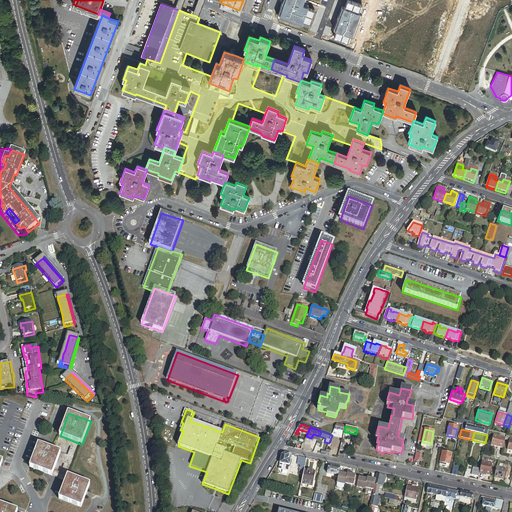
[(64,444),(66,438),(60,436),(54,451),(61,453),(64,444)]
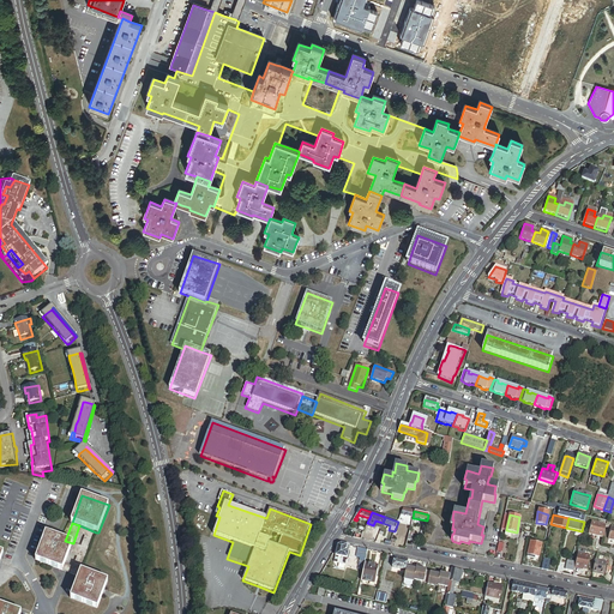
[(589,535),(603,539),(606,527),(591,523),(589,535)]
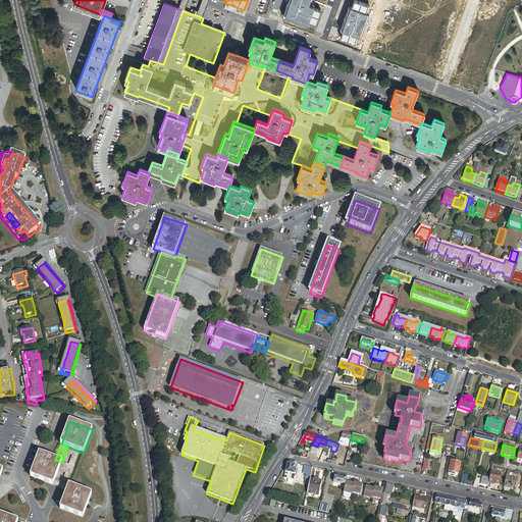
[(74,450),(67,447),(65,453),(72,456),(74,450)]
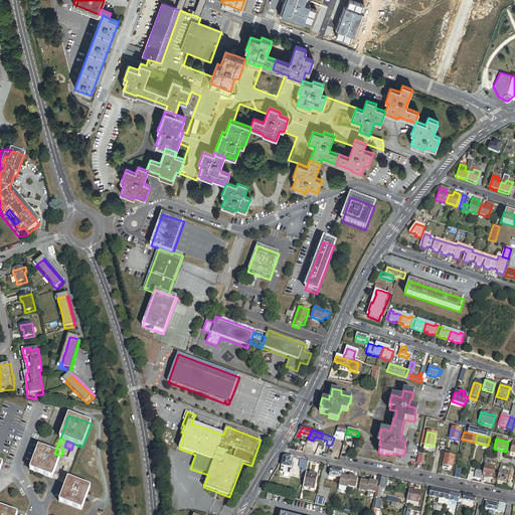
[(295,451),(297,452),(302,453),(302,449),(303,449),(305,445),(301,443),(295,451)]
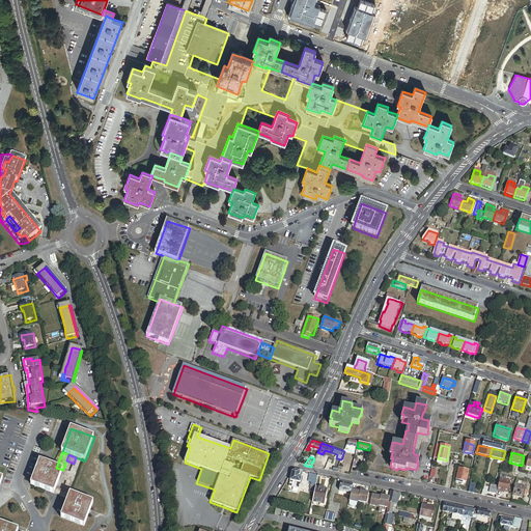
[(68,499),(71,494),(83,460),(76,457),(74,464),(71,473),(67,482),(63,491),(61,497),(68,499)]
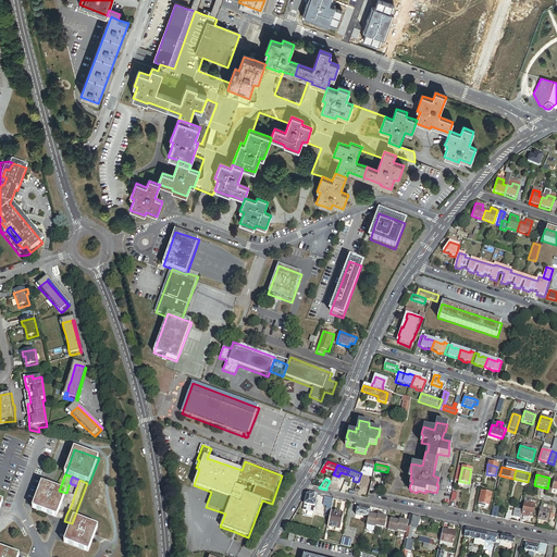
[(33,509),(57,518),(59,512),(62,503),(66,493),(59,491),(41,484),(33,509)]
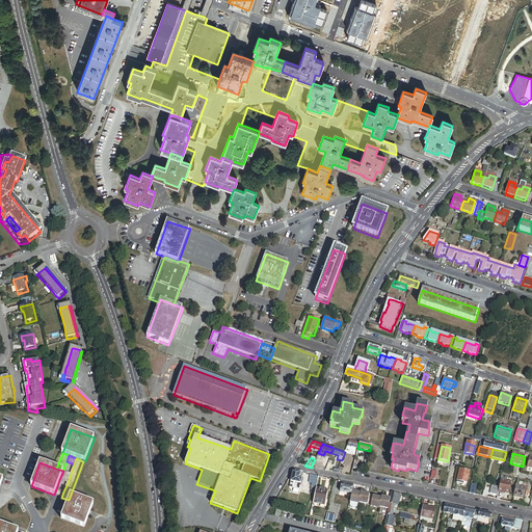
[(458,470),(456,482),(462,484),(463,480),(467,481),(469,472),(458,470)]
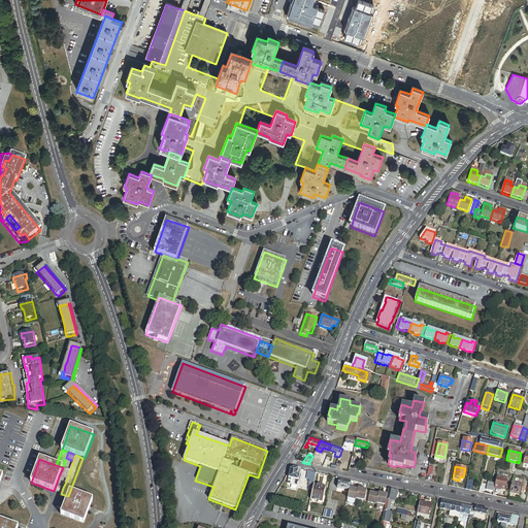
[(70,470),(63,467),(59,476),(67,480),(70,470)]
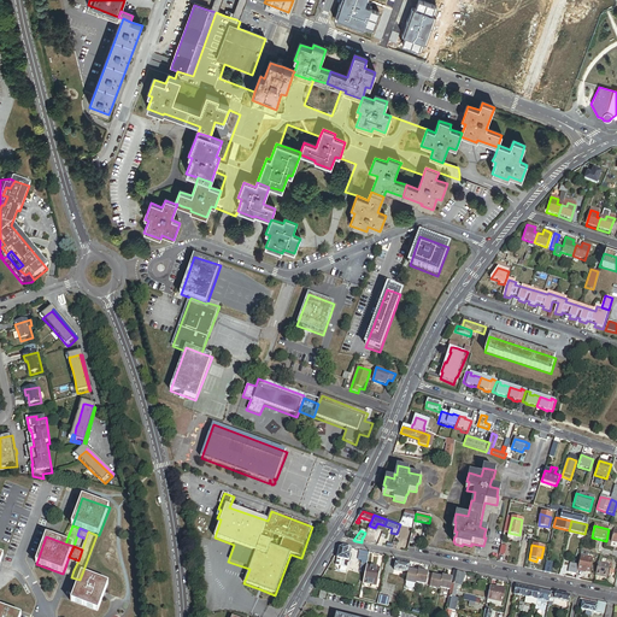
[(340,548),(334,558),(338,558),(338,559),(348,562),(350,554),(350,552),(347,552),(348,548),(342,547),(340,548)]
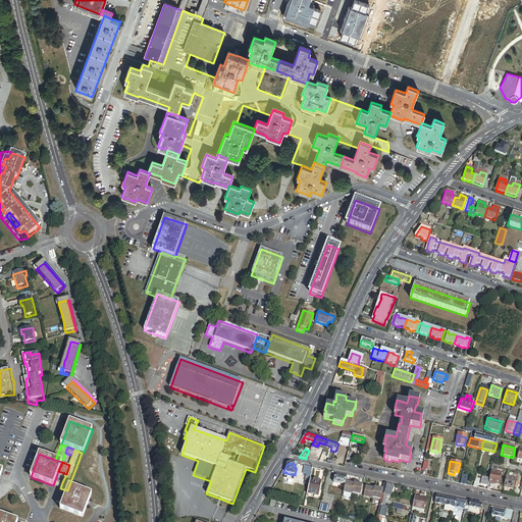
[(312,468),(304,466),(303,474),(306,475),(304,484),(309,485),(310,479),(312,468)]
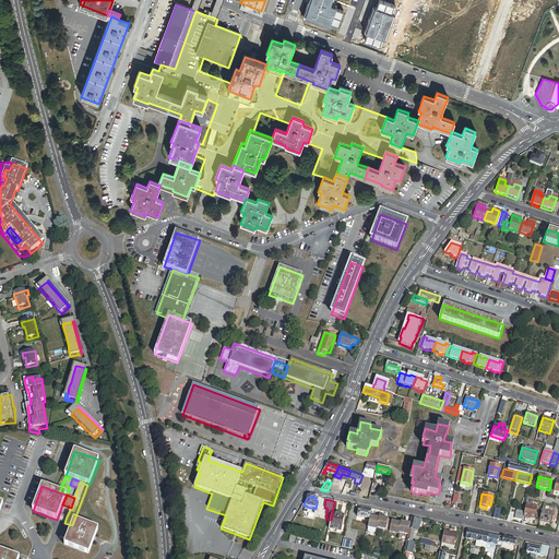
[(537,506),(526,503),(524,512),(523,516),(527,518),(527,516),(535,518),(537,506)]
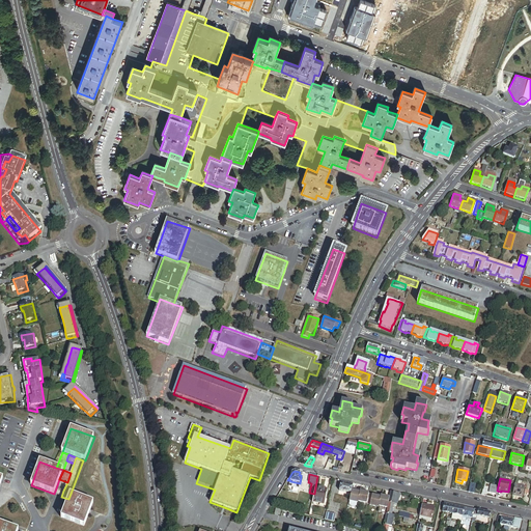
[(353,483),(341,481),(340,484),(339,491),(351,493),(351,492),(353,483)]
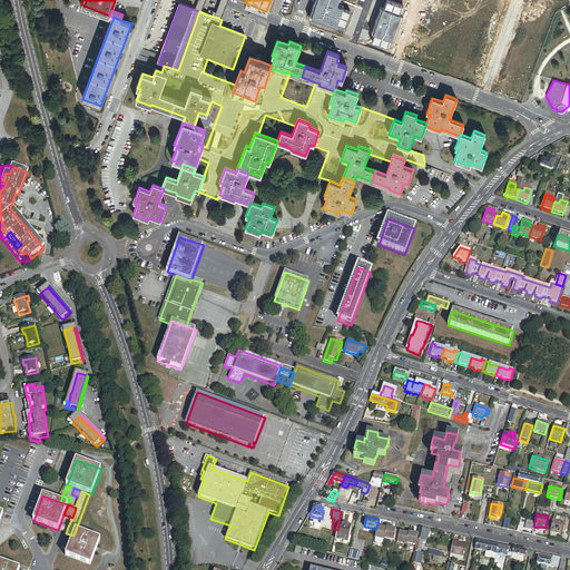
[(526,529),(532,530),(533,527),(534,522),(527,520),(526,529)]
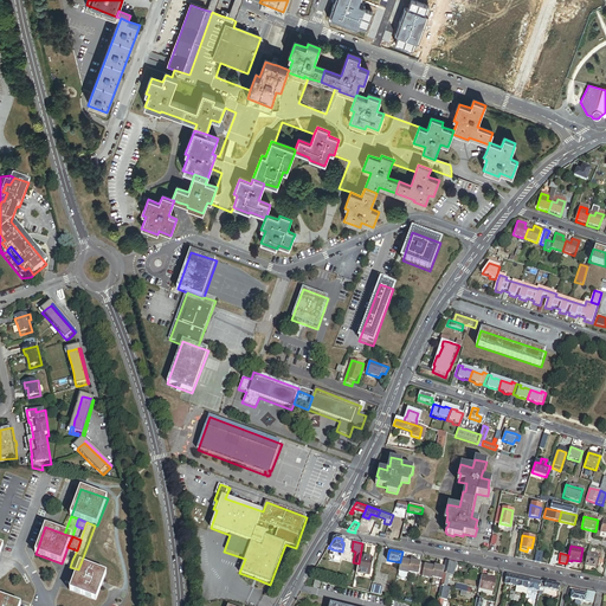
[(587,553),(585,565),(590,566),(591,565),(597,566),(599,555),(587,553)]
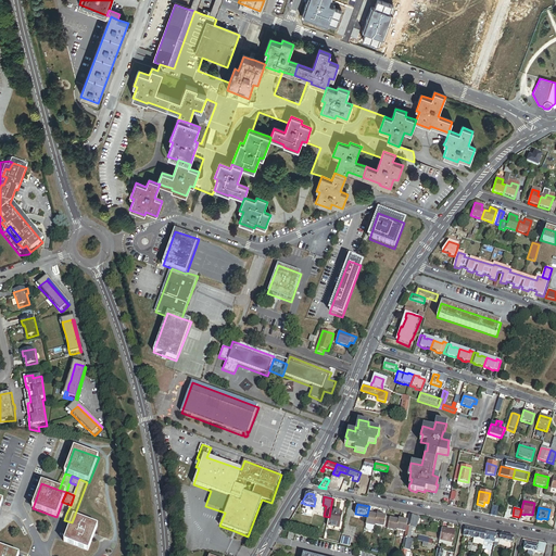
[(329,517),(327,526),(335,528),(340,529),(341,521),(343,513),(330,510),(329,517)]
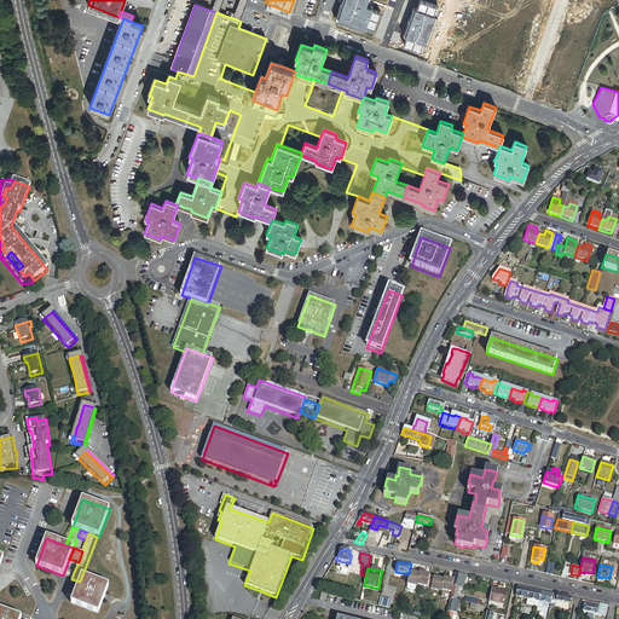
[(409,573),(409,574),(405,589),(416,591),(417,585),(427,588),(429,577),(429,576),(420,574),(420,576),(409,573)]
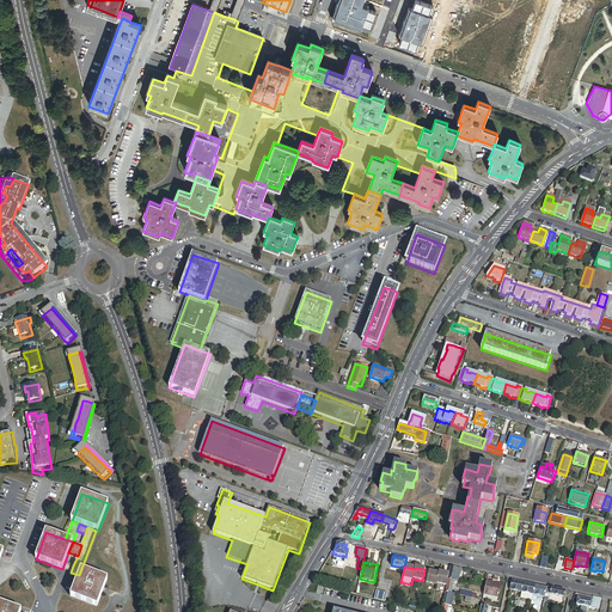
[(79,575),(71,597),(98,607),(108,580),(81,569),(79,575)]
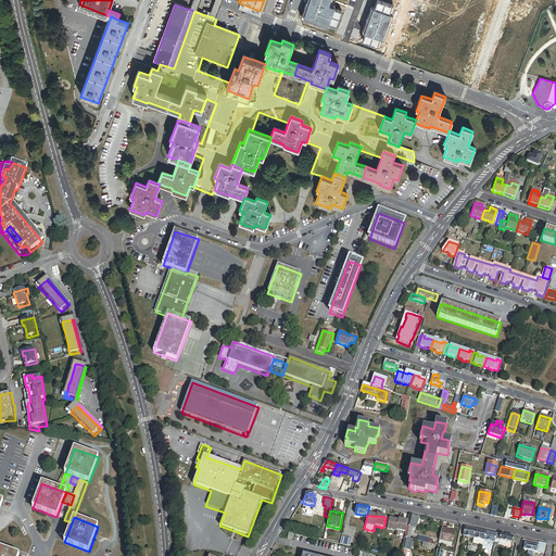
[(406,527),(407,522),(399,520),(399,521),(390,519),(388,529),(388,530),(396,531),(396,530),(405,532),(406,527)]
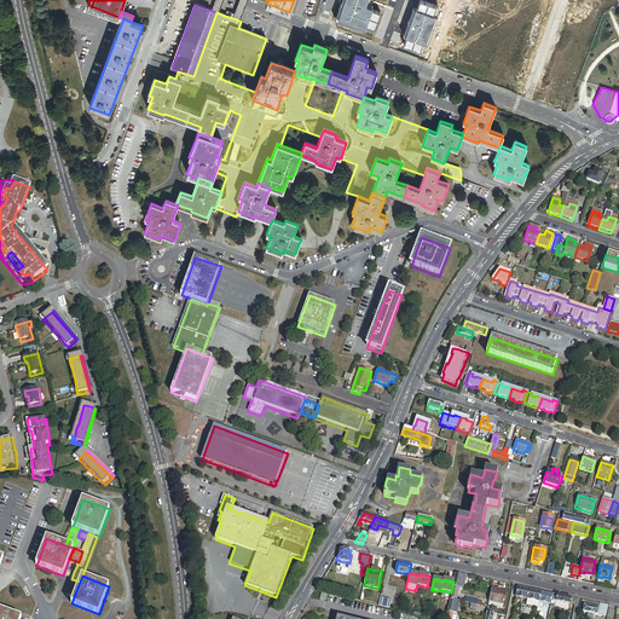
[(379,589),(372,588),(372,589),(380,591),(382,582),(380,580),(379,589)]
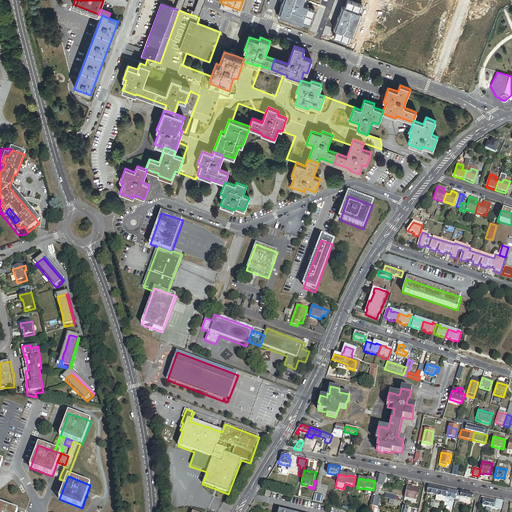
[(437,487),(428,485),(426,494),(436,496),(437,487)]
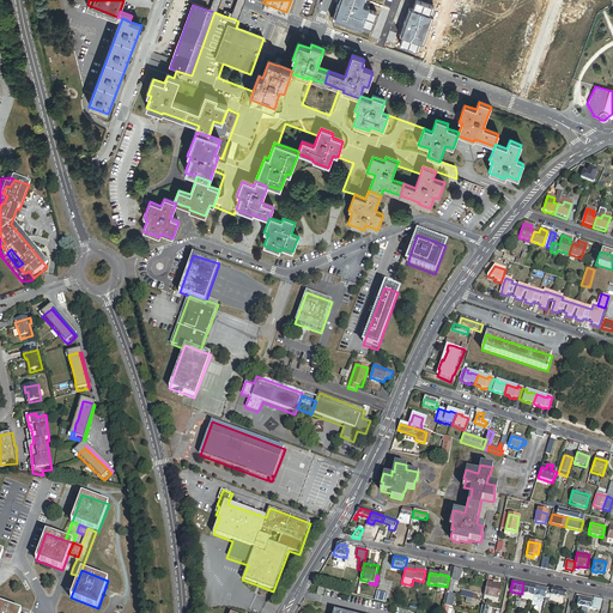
[(492,584),(487,583),(484,596),(498,599),(501,586),(495,584),(495,583),(493,582),(492,584)]
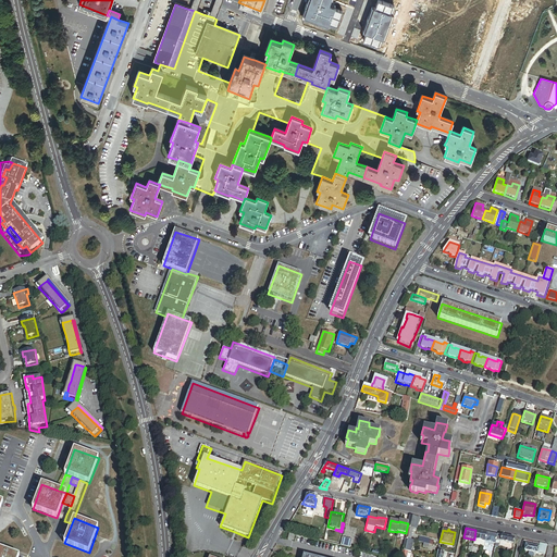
[(486,532),(475,530),(474,540),(484,542),(486,532)]
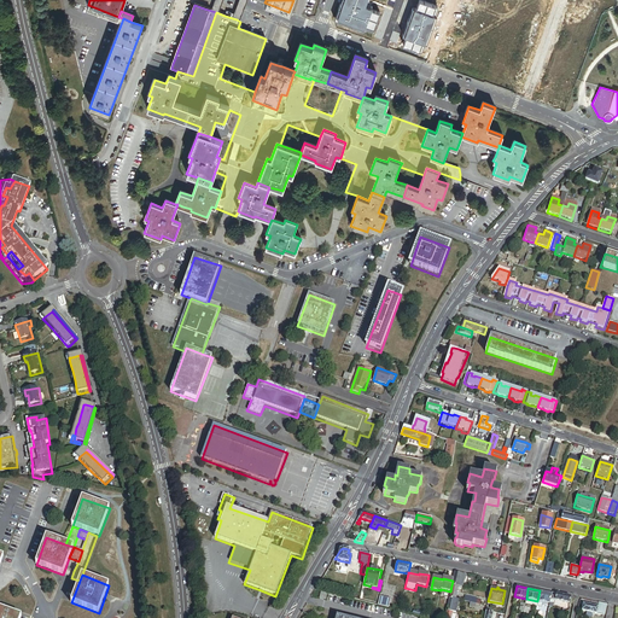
[(552,593),(540,590),(537,601),(542,601),(546,602),(549,604),(552,593)]
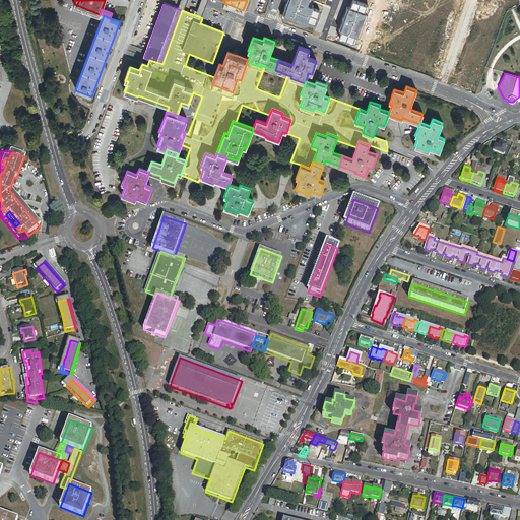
[(480,503),(464,499),(462,508),(466,509),(467,506),(478,508),(480,503)]
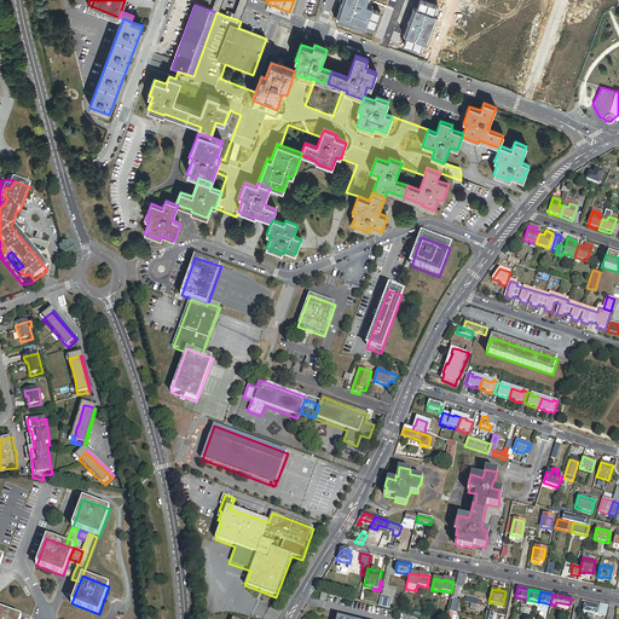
[(381,597),(379,607),(389,609),(391,600),(381,597)]
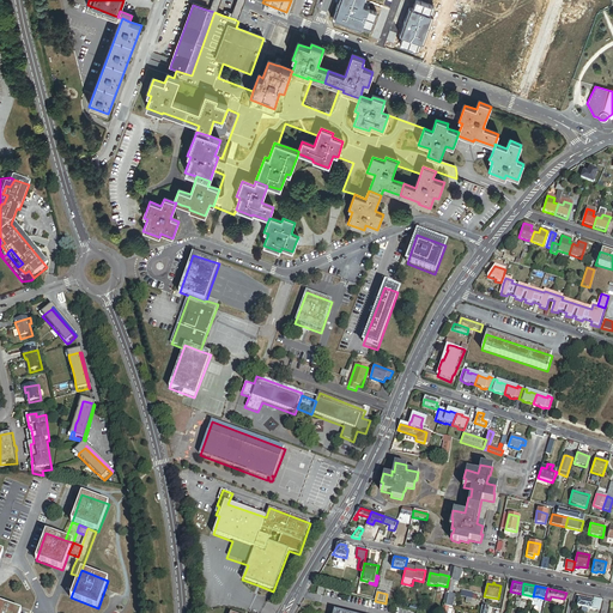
[(601,600),(580,595),(578,601),(577,606),(582,607),(587,608),(599,611),(601,600)]
